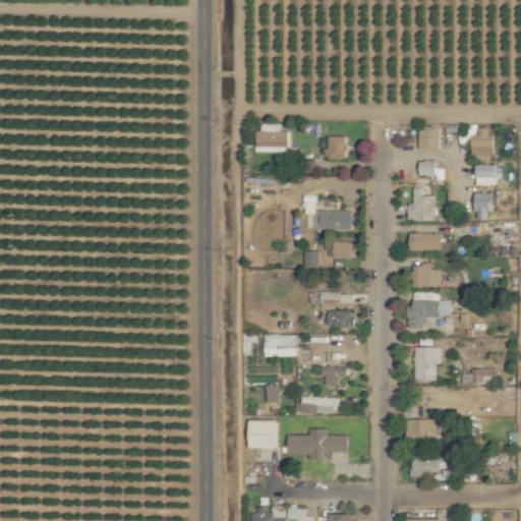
[(289,153),(289,131),(282,131),(282,124),(258,123),(257,152),(289,153)]
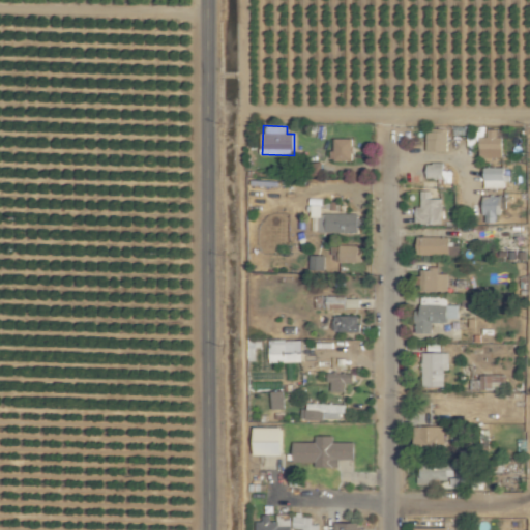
[(463,146),(480,146),(480,127),(464,126),(463,146)]
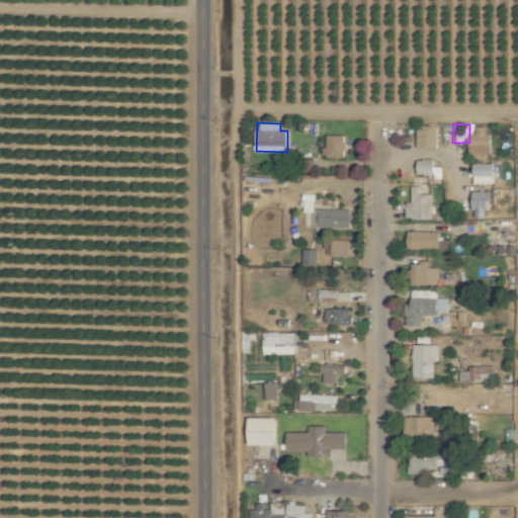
[(437,126),(416,126),(417,149),(438,149),(437,126)]
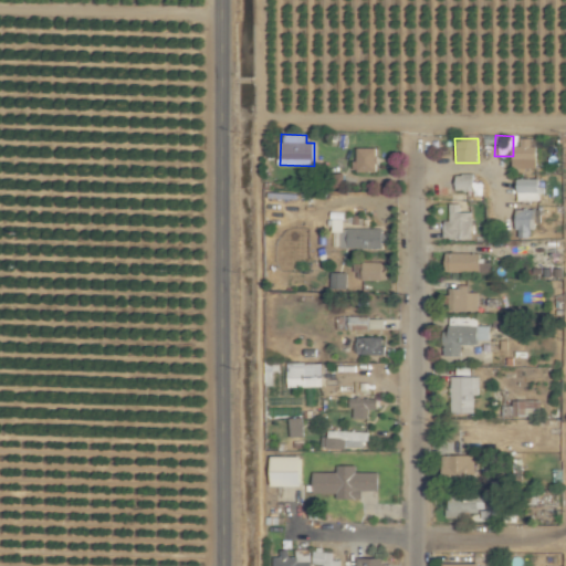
[(531,146),(531,138),(520,138),(520,147),(513,147),(513,169),(537,168),(537,146),(531,146)]
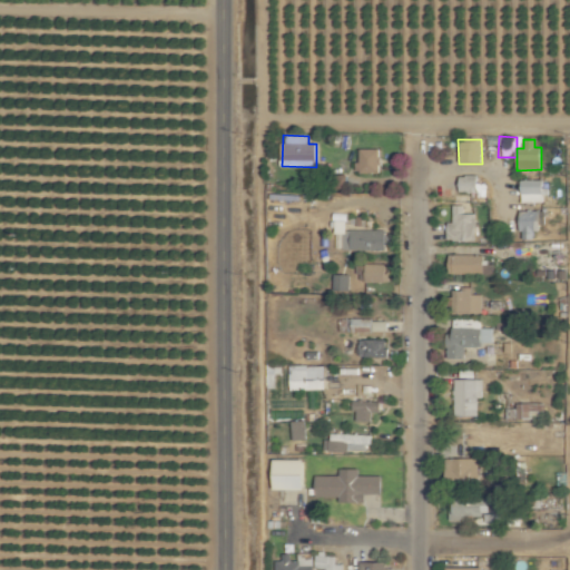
[(380,149),(360,150),(360,174),(380,174),(380,149)]
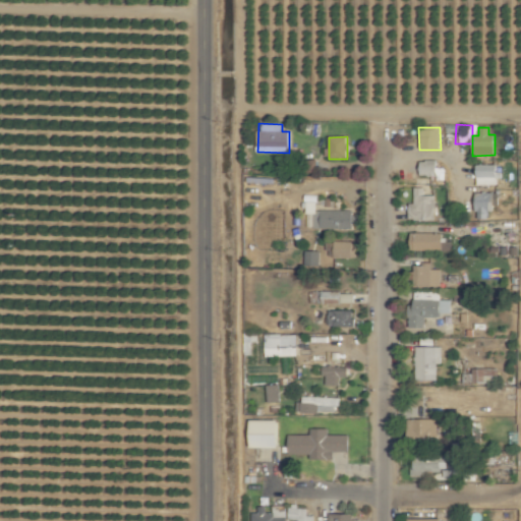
[(316,172),(315,161),(304,161),(305,173),(316,172)]
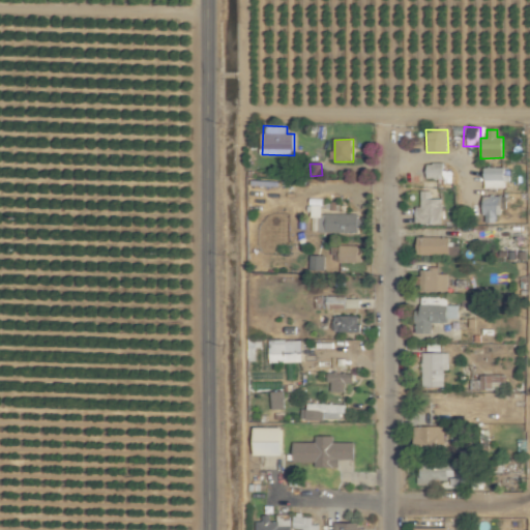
[(425,179),(444,179),(444,164),(425,164),(425,179)]
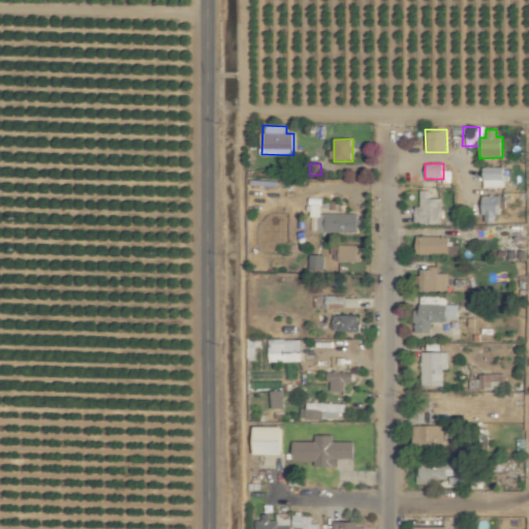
[(483,188),(506,188),(505,167),(483,167),(483,188)]
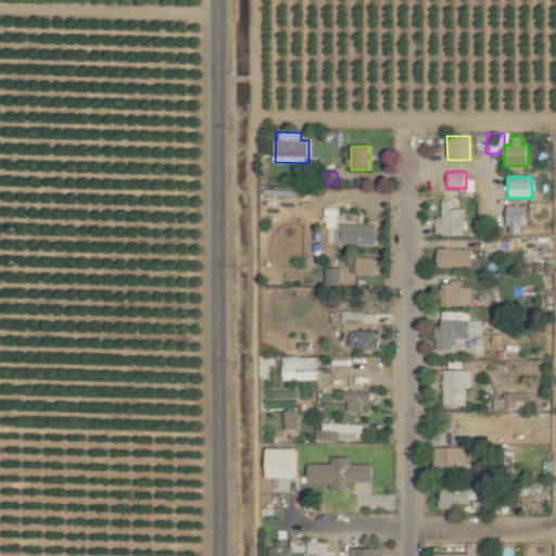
[(464,209),(453,209),(453,201),(441,201),(441,217),(437,217),(437,236),(464,236),(464,209)]
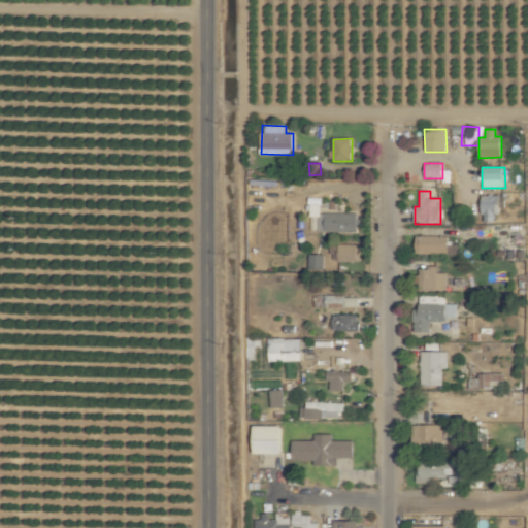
[(494,222),(494,215),(500,215),(501,196),(483,195),(482,222),(494,222)]
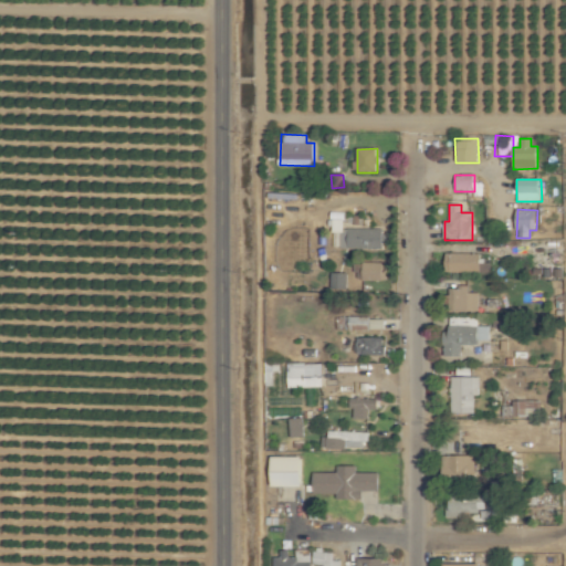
[(384,249),(385,230),(343,229),(343,220),(333,219),(332,248),(384,249)]
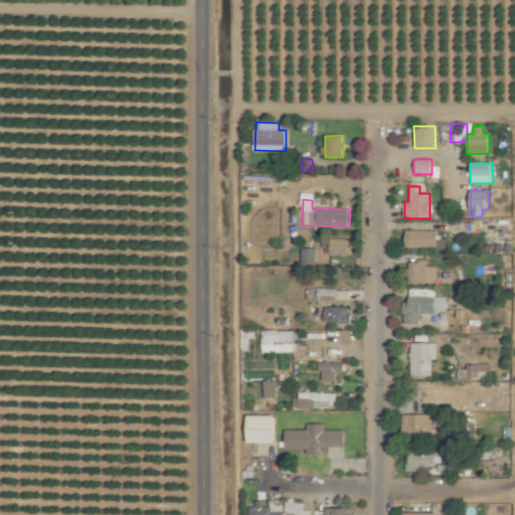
[(439,231),(406,230),(405,247),(446,248),(446,239),(438,239),(439,231)]
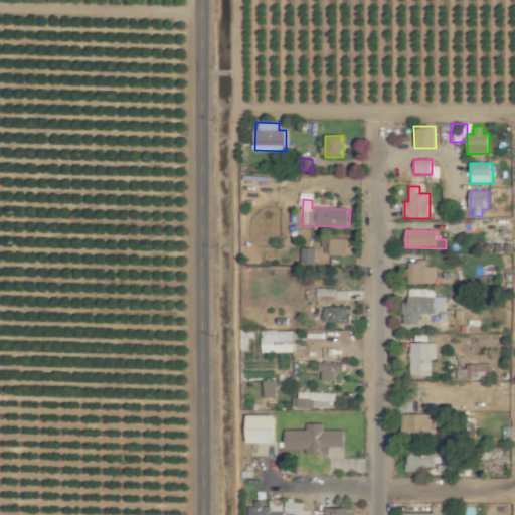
[(349,255),(349,239),(331,238),(331,255),(349,255)]
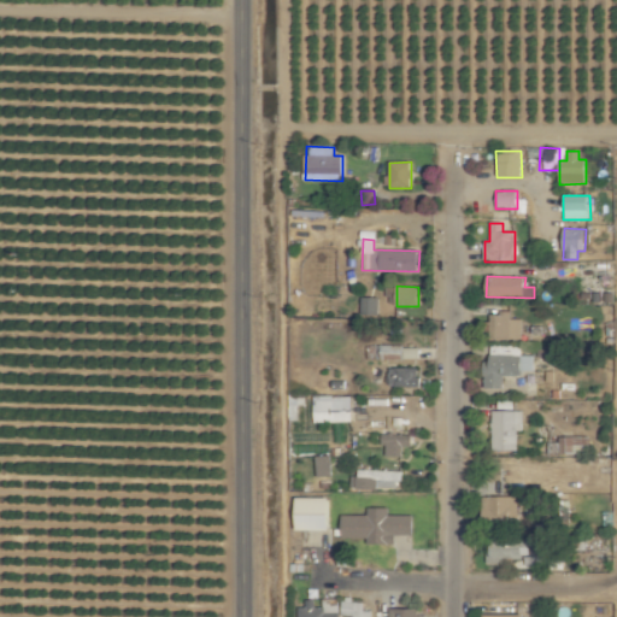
[(522,319),(510,319),(511,313),(491,313),(489,339),(522,340),(522,319)]
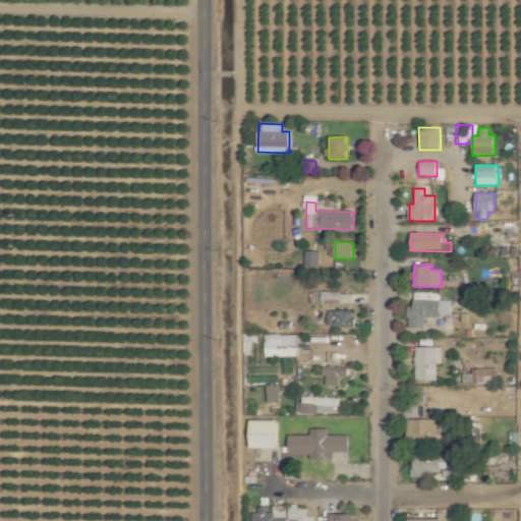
[(353,293),(309,291),(308,303),(353,304),(353,293)]
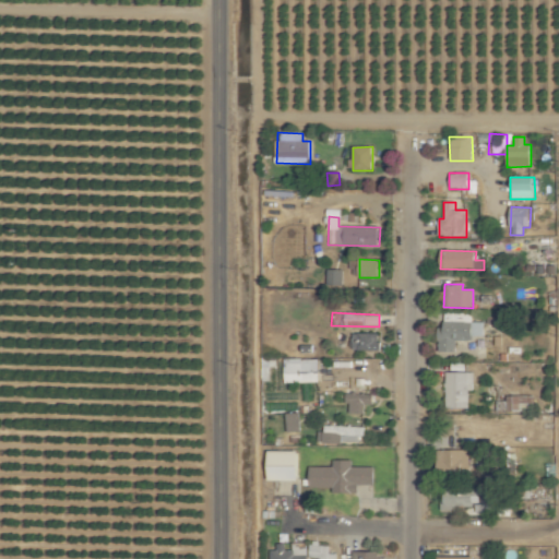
[(438,353),(455,352),(455,340),(484,339),(484,322),(472,322),(472,313),(444,313),(444,328),(438,329),(438,353)]
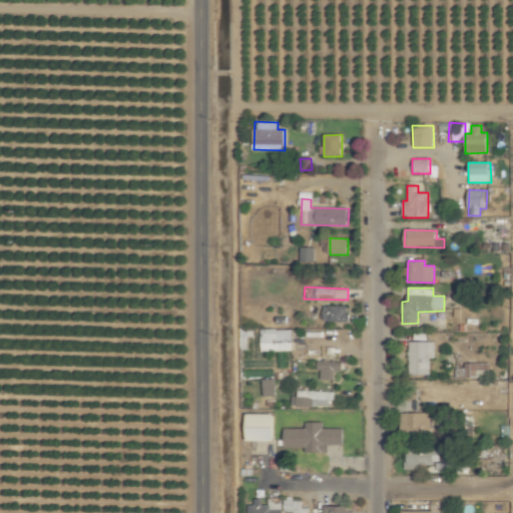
[(348,322),(349,307),(323,306),(323,321),(348,322)]
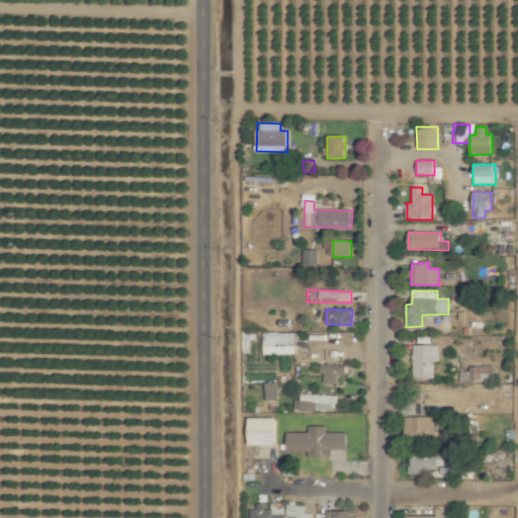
[(294,332),(252,334),(253,362),(262,362),(262,355),(294,354),(294,332)]
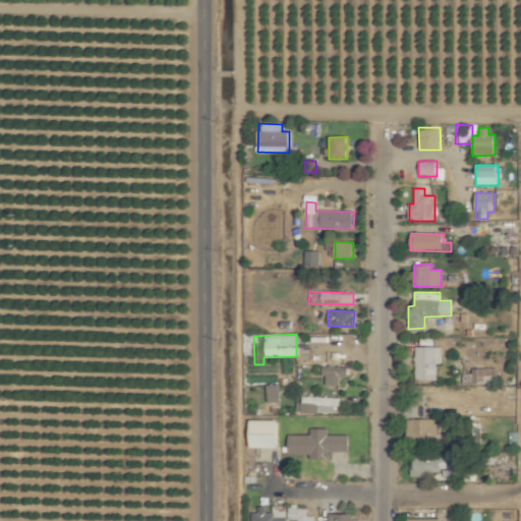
[(437,382),(437,364),(442,364),(442,347),(415,347),(414,381),(437,382)]
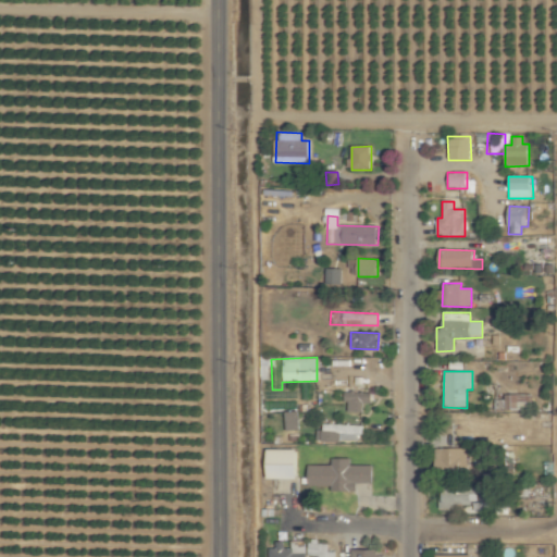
[(346,412),(362,412),(362,403),(371,403),(371,392),(347,392),(346,412)]
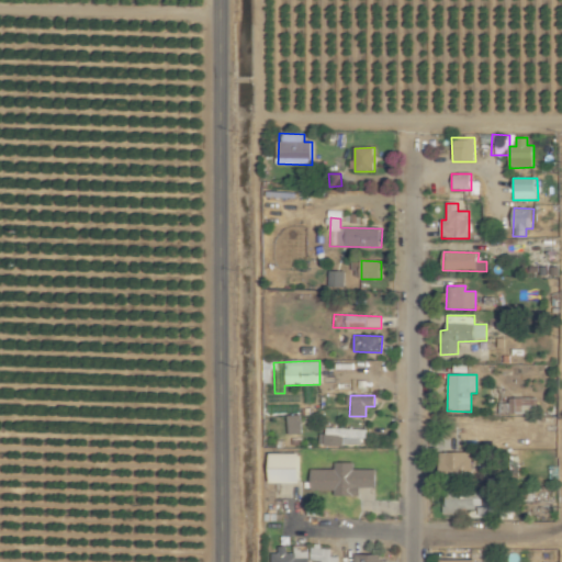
[(536,398),(509,397),(509,404),(499,404),(498,413),(536,414),(536,398)]
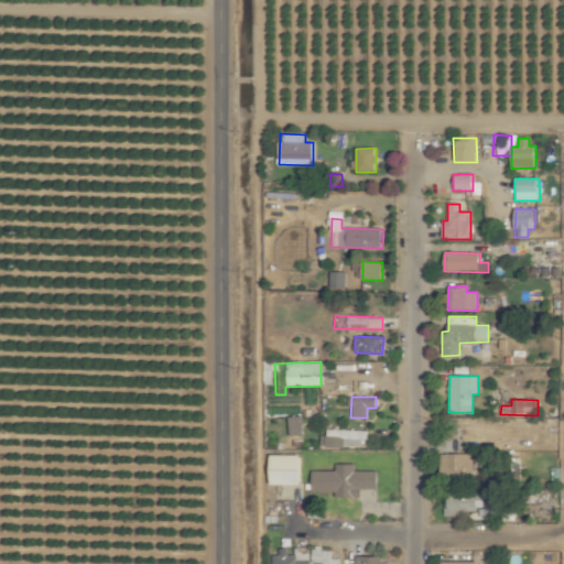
[(303,435),(303,416),(289,418),(290,436),(303,435)]
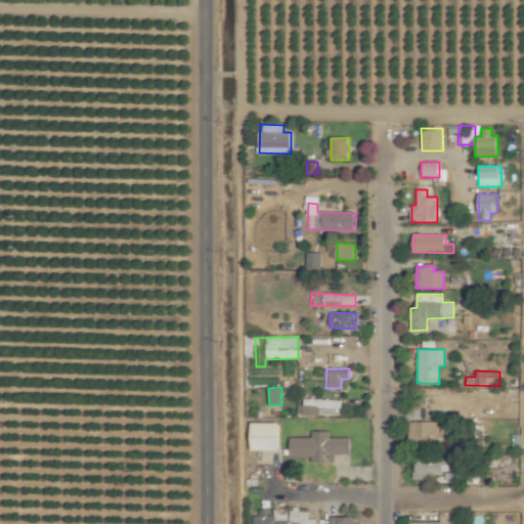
[(340,417),(340,400),(300,398),(299,415),(340,417)]
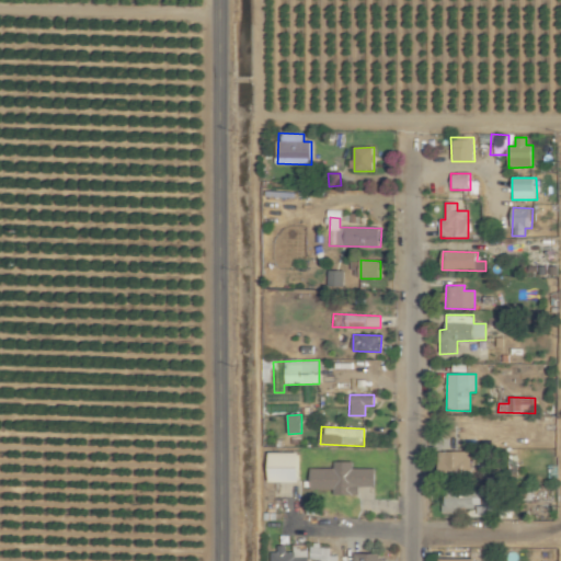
[(470,451),(441,453),(442,481),(471,480),(470,451)]
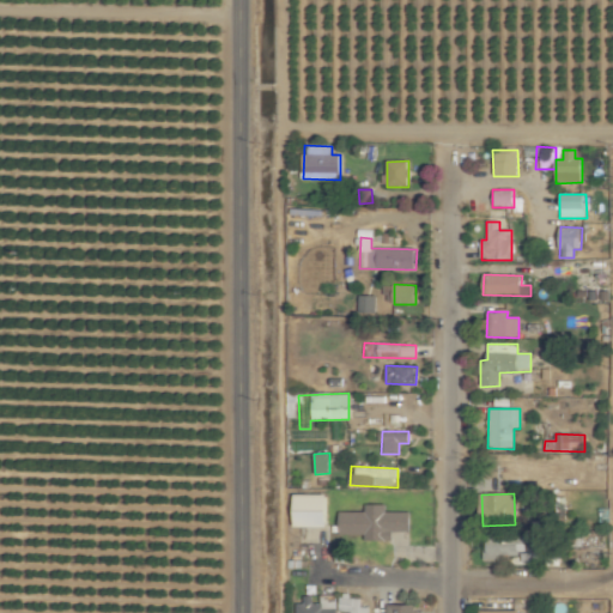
[(293,527),(328,528),(328,495),(293,495),(293,527)]
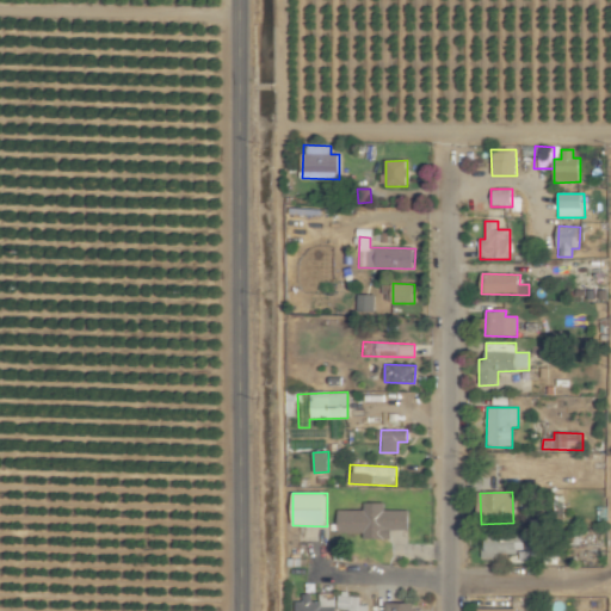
[(338,511),(339,534),(363,532),(363,539),(392,539),(392,530),(409,530),(409,510),(384,511),(384,503),(363,504),(363,510),(338,511)]
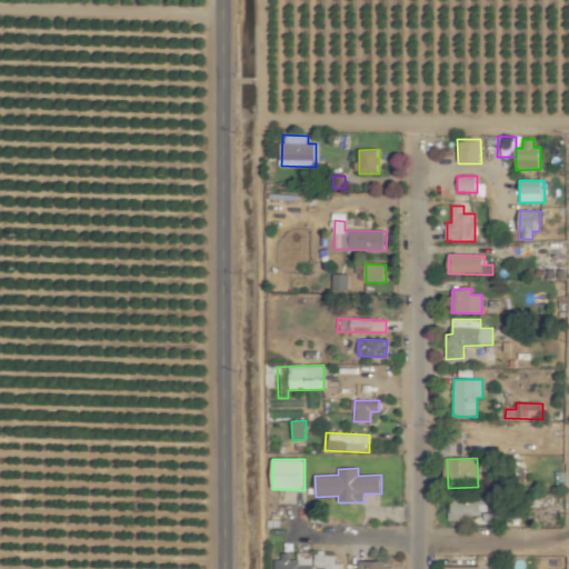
[(448,518),(489,517),(488,496),(452,497),(452,509),(448,509),(448,518)]
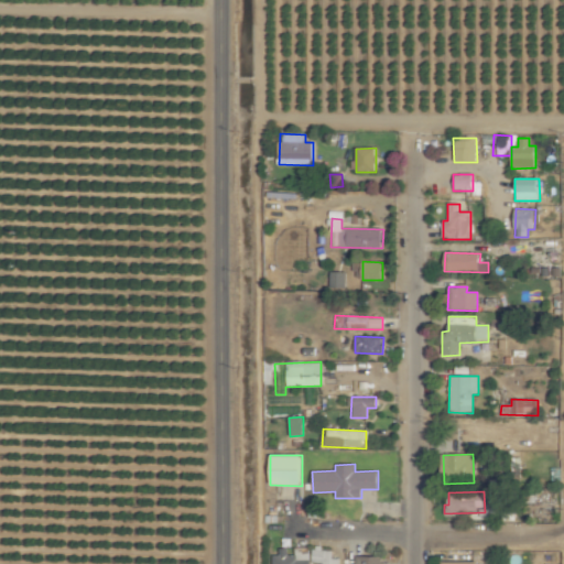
[(271,563),(307,563),(308,546),(291,548),(291,551),(272,552),(271,563)]
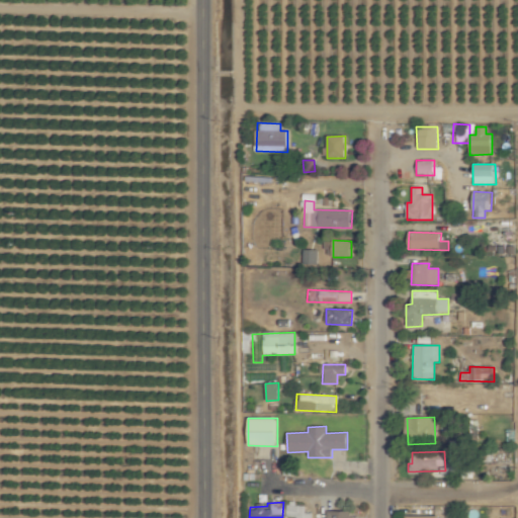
[(284,517),(311,517),(312,513),(304,512),(304,504),(285,503),(284,517)]
